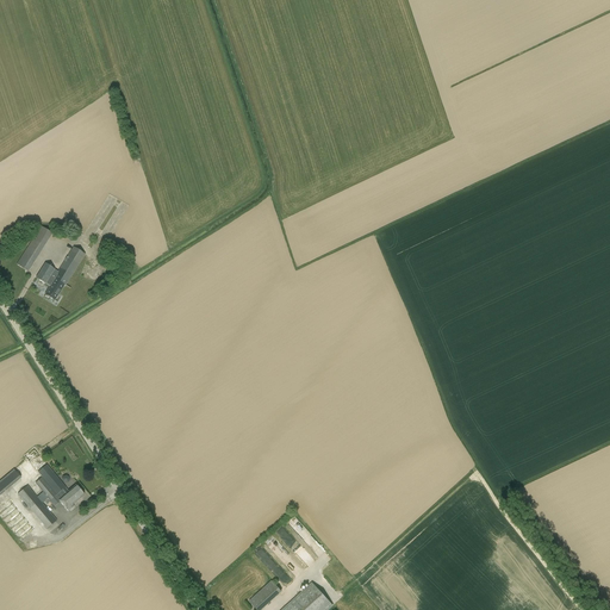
[(53,234),(41,226),(17,265),(27,272),(53,234)]
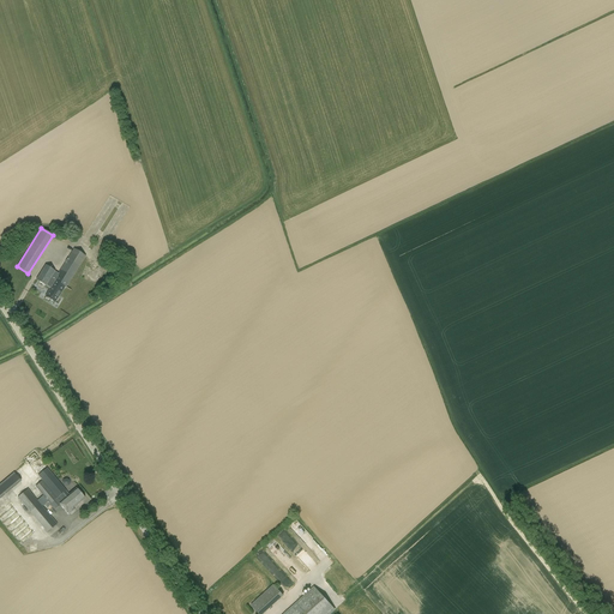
[(36,281),(46,287),(50,289),(46,296),(55,304),(59,296),(65,287),(66,288),(85,257),(74,250),(56,276),(54,275),(55,272),(44,265),(36,281)]
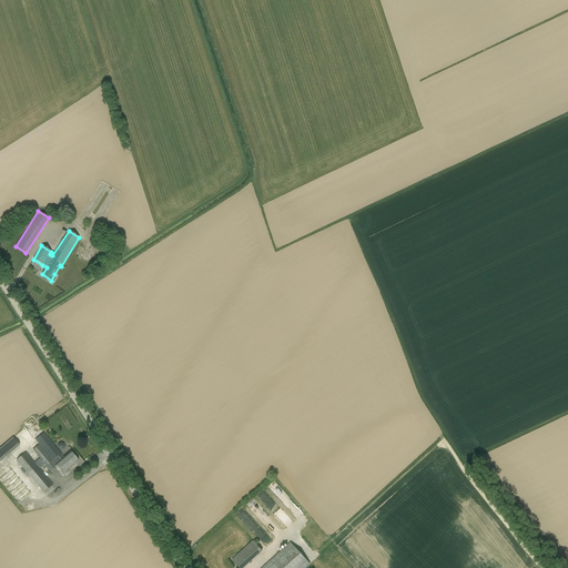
[(51,472),(56,467),(63,476),(69,472),(68,470),(78,460),(71,452),(64,457),(37,425),(38,424),(32,416),(22,425),(27,429),(20,434),(40,458),(34,463),(26,453),(17,460),(44,493),(53,485),(39,469),(44,464),(51,472)]
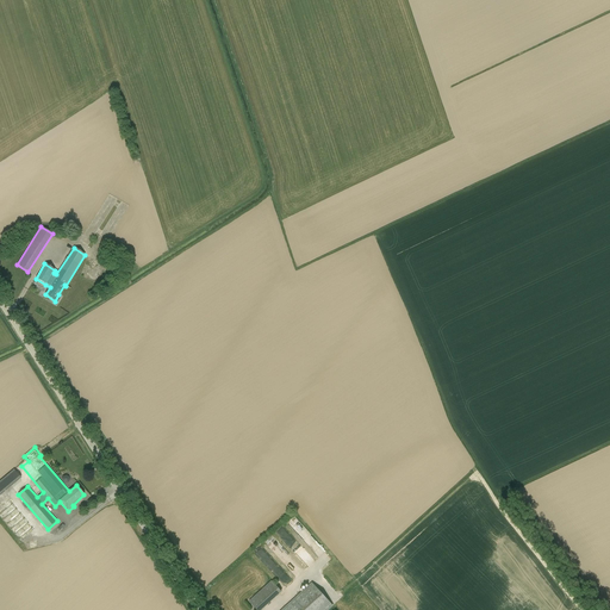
[(0,481),(0,496),(20,478),(14,471),(0,481)]
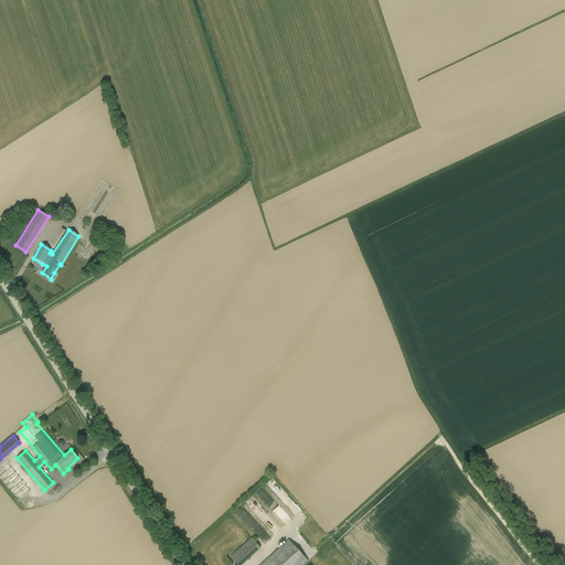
[(262,531),(243,509),(237,513),(257,535),(262,531)]
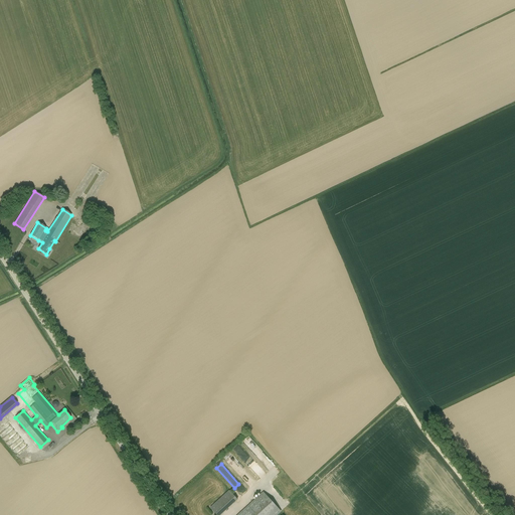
[(221,514),(237,500),(229,491),(210,508),(216,514),(221,514)]
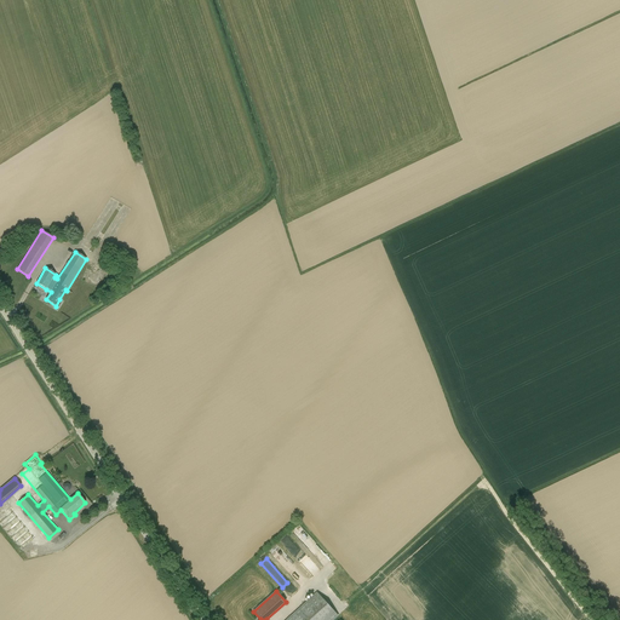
[(334,619),(339,616),(317,593),(287,619),(334,619)]
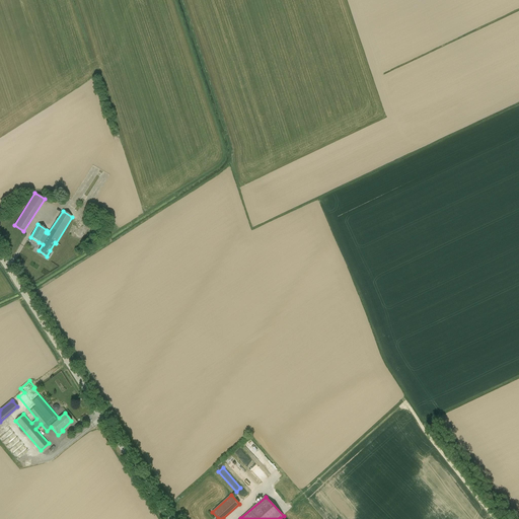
All buildings are outlined.
